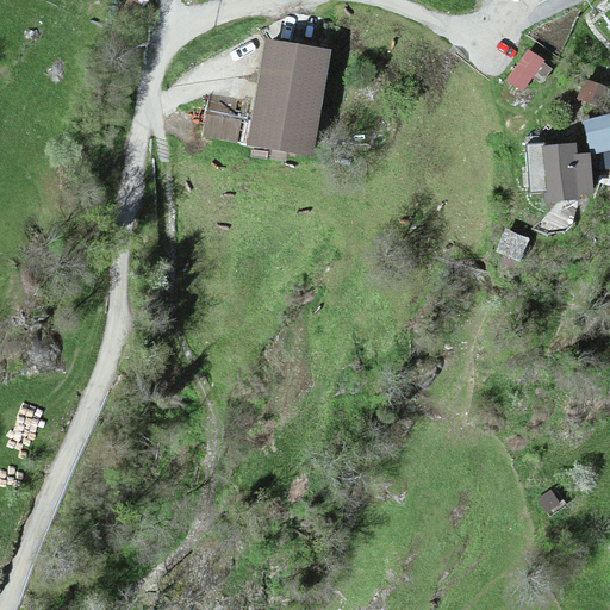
[(328,61),(263,50),(244,156),(309,168),(328,61)]
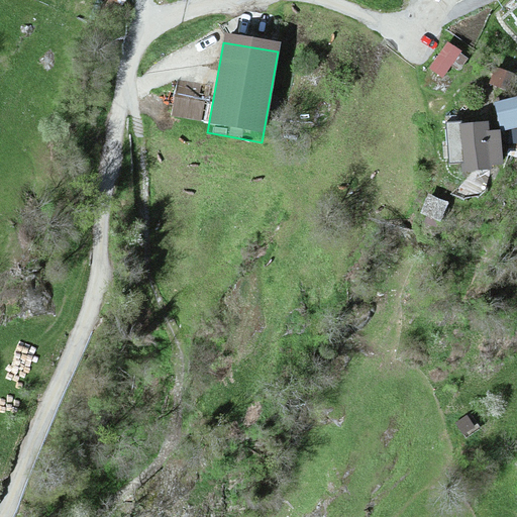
[(459,62),(444,52),(427,77),(442,87),(459,62)]
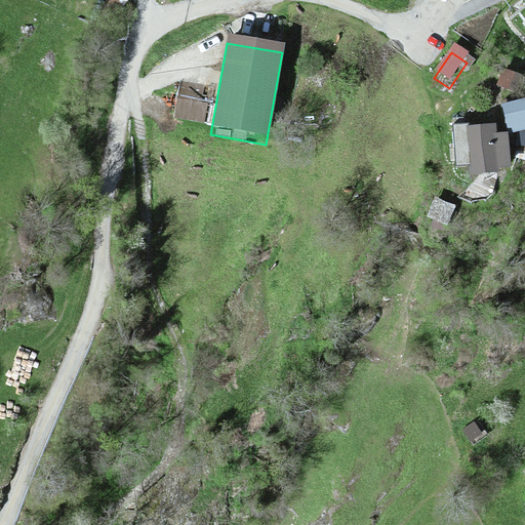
[(180,97),(179,119),(205,121),(207,99),(180,97)]
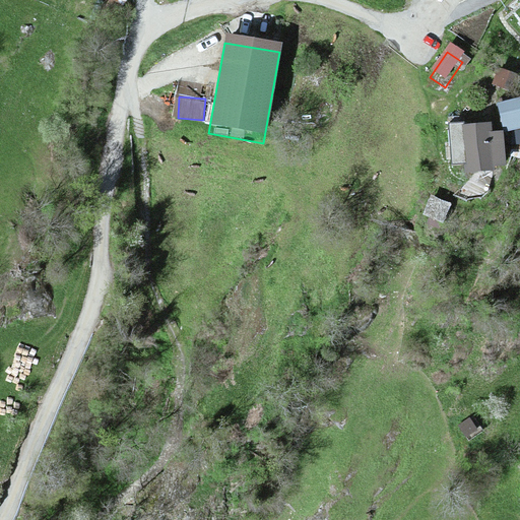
[(519,98),(498,103),(505,132),(519,128),(519,98)]
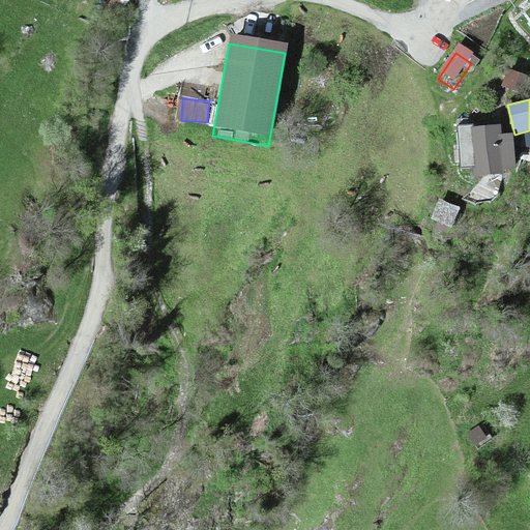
[(501,124),(472,127),(472,124),(458,126),(462,169),(475,167),(476,174),(516,171),(512,133),(502,134),(501,124)]
